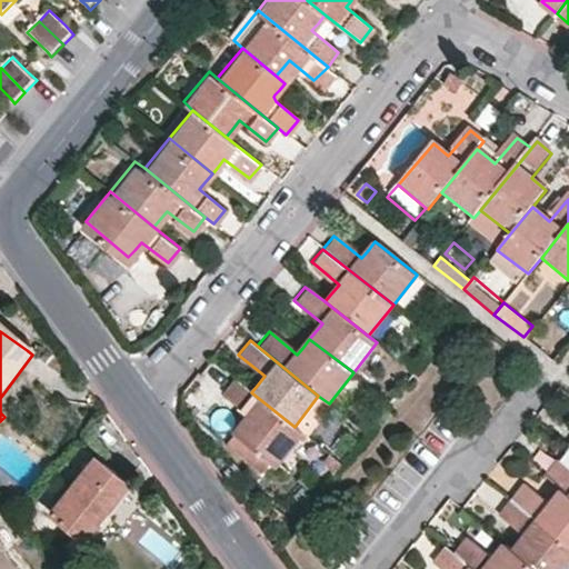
[(303,433),(295,427),(251,392),(232,378),(221,392),(248,413),(242,421),(235,430),(279,465),(303,433)]
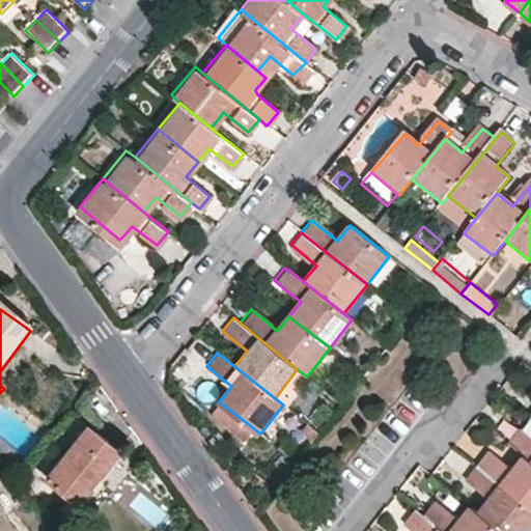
[(530,412),(530,413),(520,426),(530,436),(530,412)]
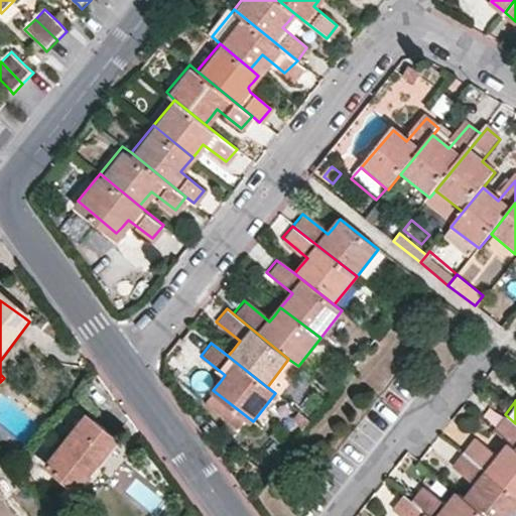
[(75,492),(114,441),(89,422),(83,417),(42,468),(75,492)]
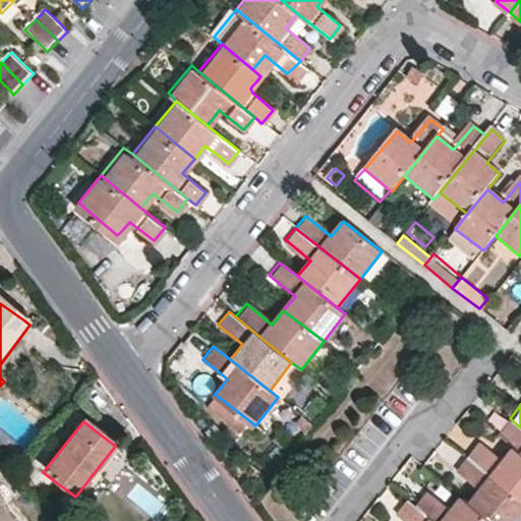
[(520,496),(520,450),(515,446),(509,453),(503,460),(479,442),(469,455),(520,496)]
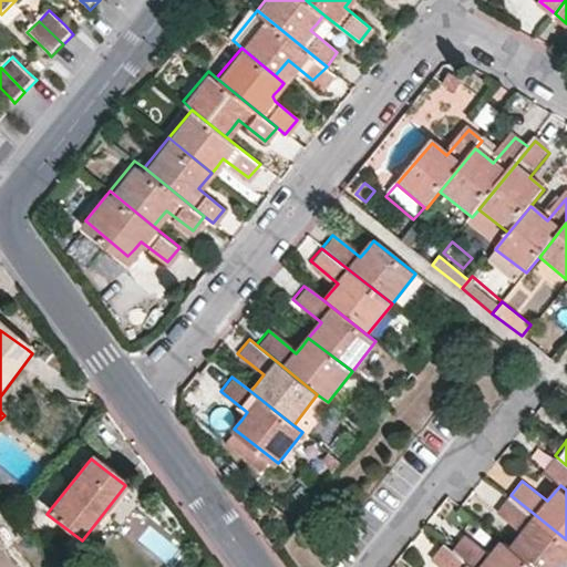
[(564,566),(566,565),(566,539),(511,495),(500,509),(525,528),(518,536),(511,545),(538,566),(564,566)]
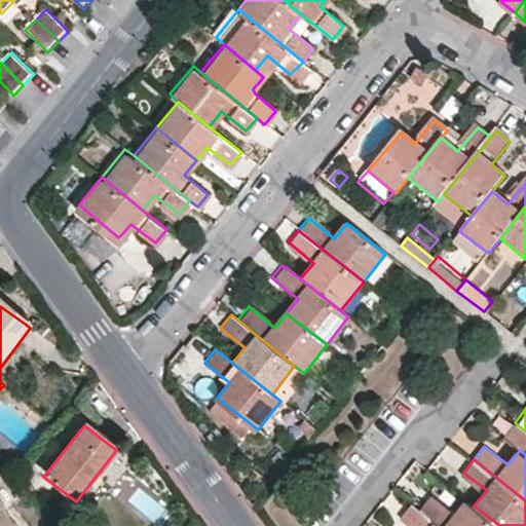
[(151,522),(165,509),(143,484),(128,496),(151,522)]
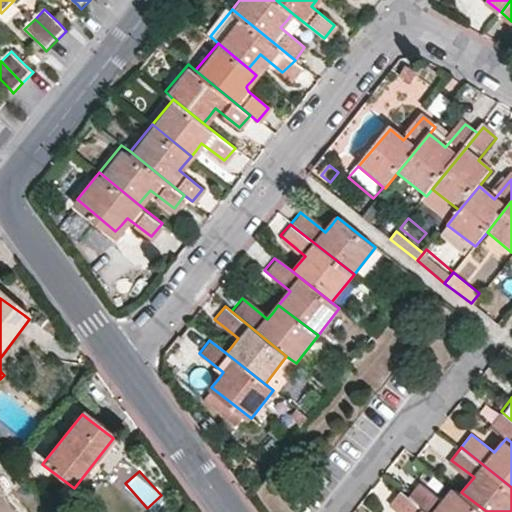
[(486,511),(461,492),(455,488),(448,495),(443,501),(419,482),(408,495),(429,511),(486,511)]
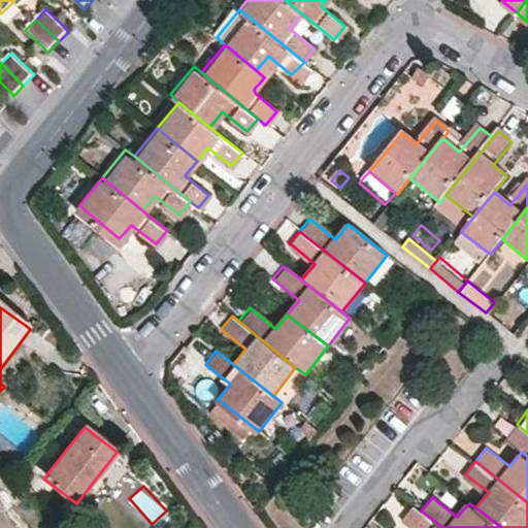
[(442,527),(421,510),(413,504),(402,517),(416,527),(442,527)]
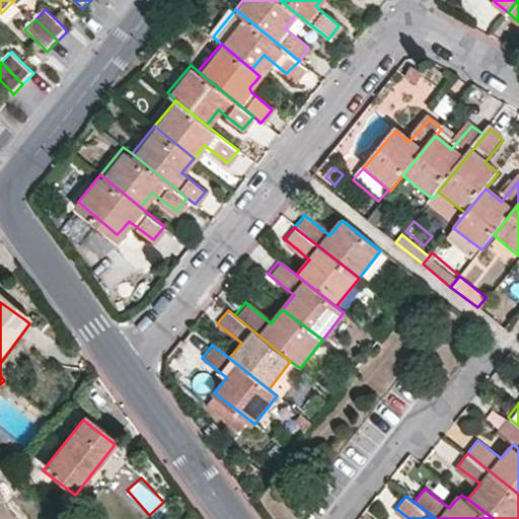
[(0,518),(14,518),(0,500),(0,518)]
